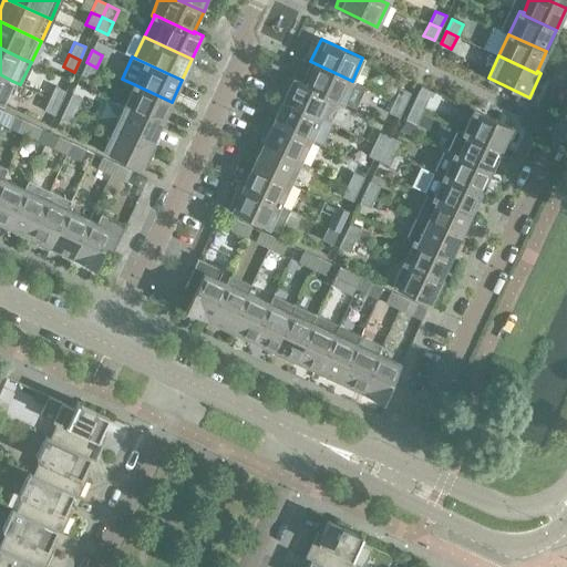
[(352,81),(310,61),(301,81),(300,83),(330,96),(329,98),(341,103),(352,81)]
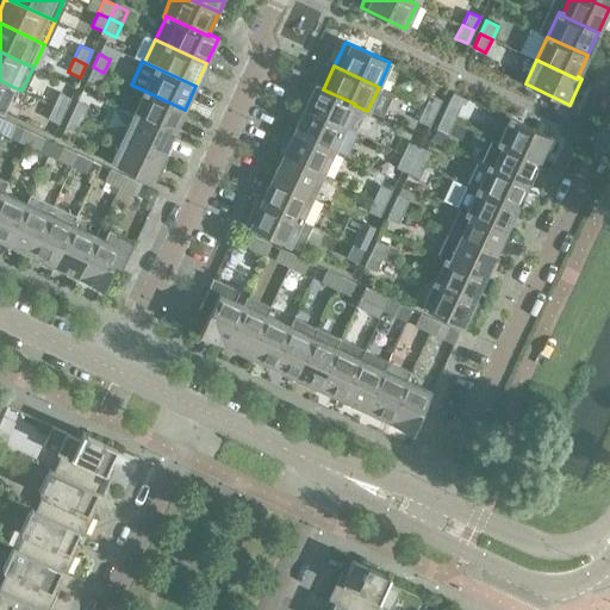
[(98,86),(104,73),(93,67),(86,80),(98,86)]
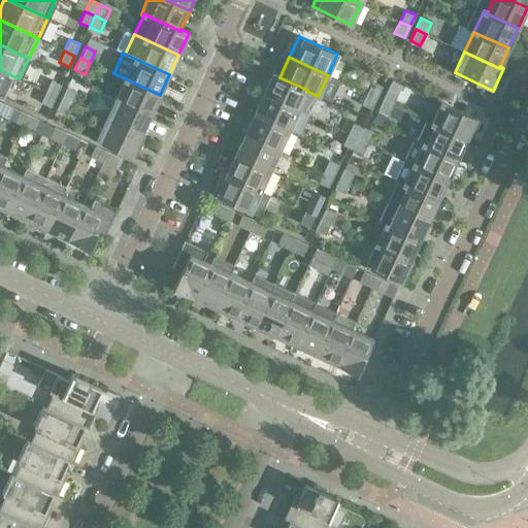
[(0,95),(2,96),(11,75),(0,69),(0,95)]
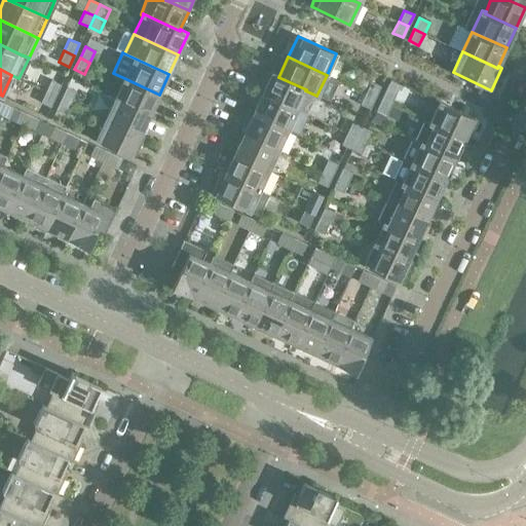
[(278,77),(279,75),(272,72),(262,94),(297,110),(305,90),(306,89),(278,77)]
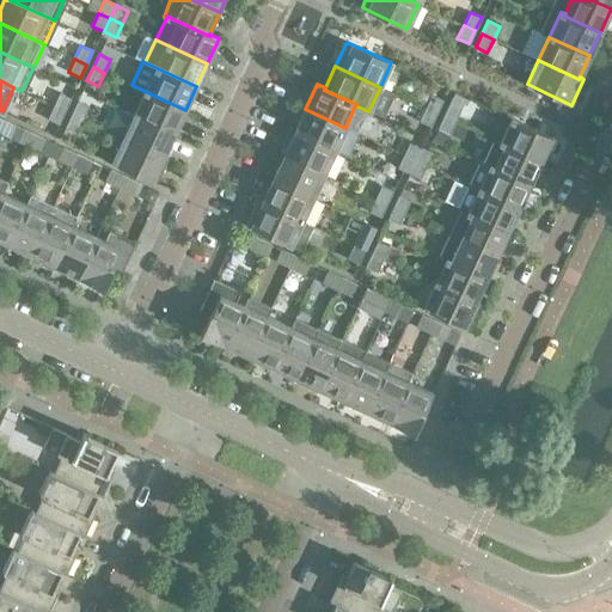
[(175,133),(185,110),(145,91),(134,115),(175,133)]
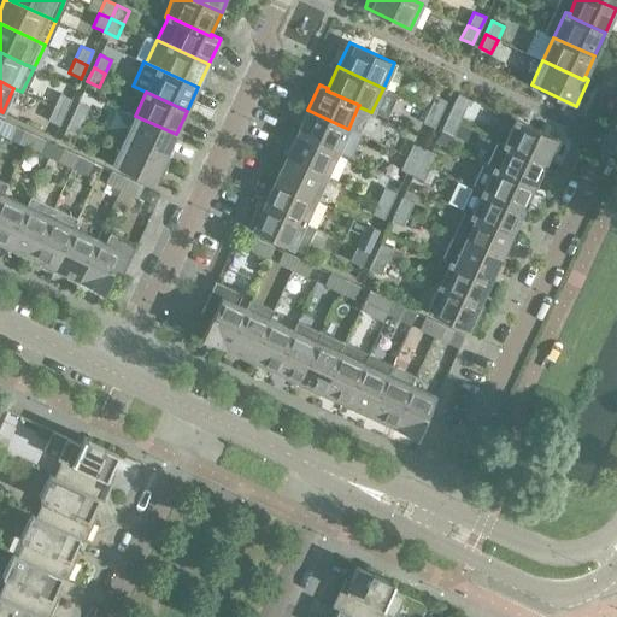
[(59,93),(53,106),(65,112),(71,99),(59,93)]
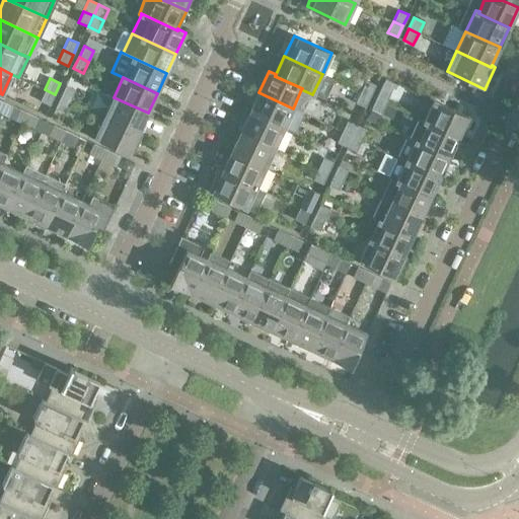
[(365,80),(360,91),(370,95),(375,84),(365,80)]
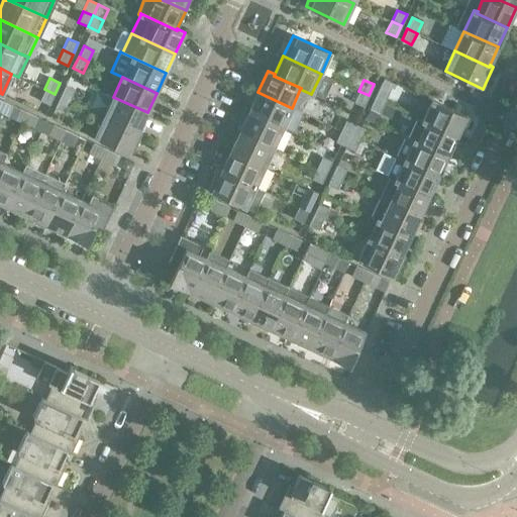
[(75,90),(65,85),(60,96),(70,101),(75,90)]
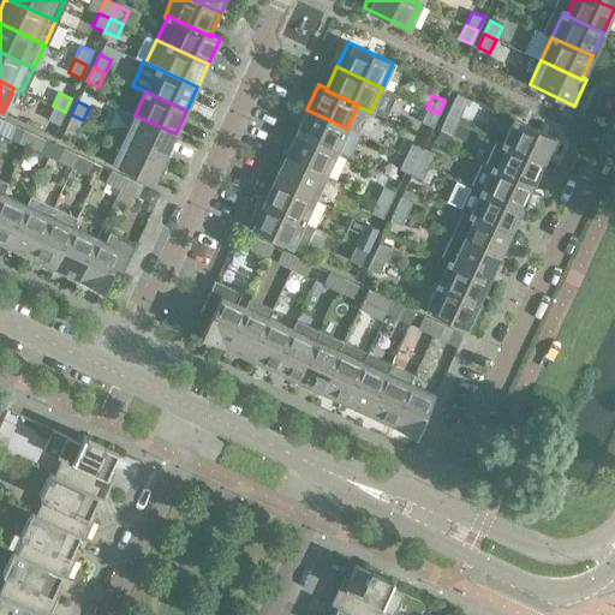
[(451,103),(446,117),(457,121),(463,109),(451,103)]
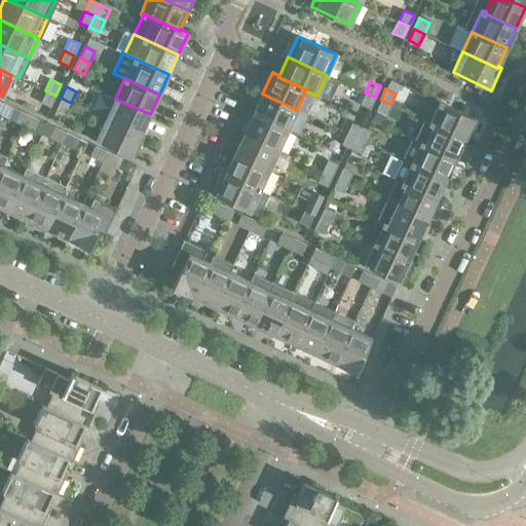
[(50,107),(55,96),(45,90),(40,102),(50,107)]
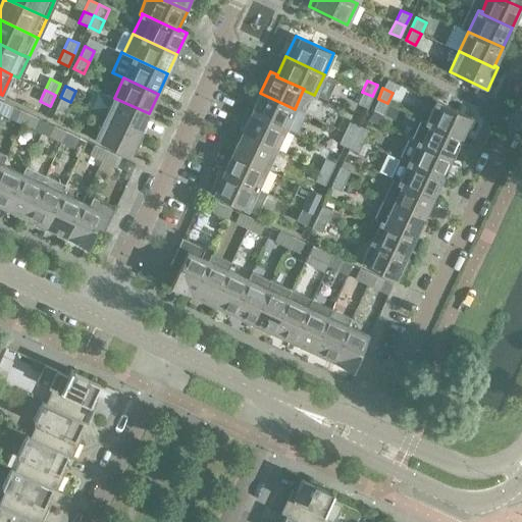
[(367,108),(372,96),(362,92),(357,103),(367,108)]
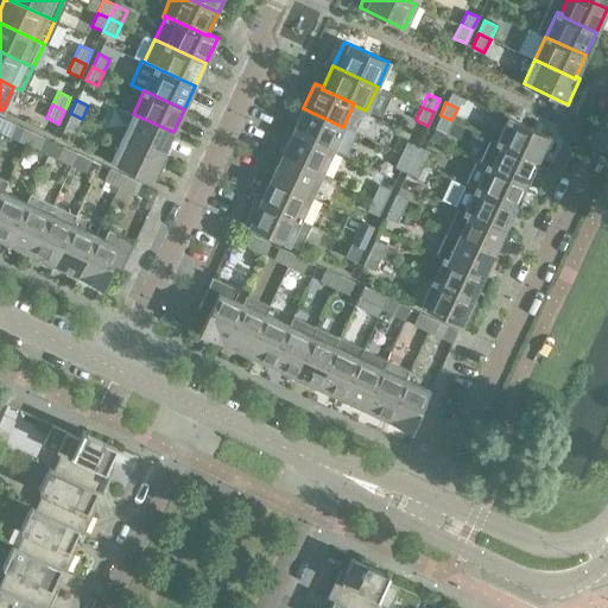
[(331,150),(343,127),(303,108),(292,132),(331,150)]
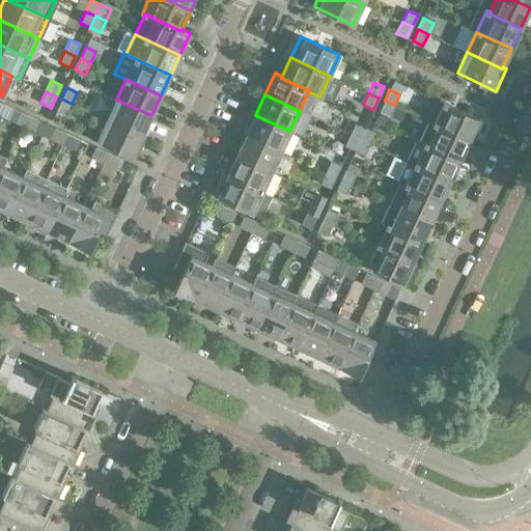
[(66,115),(72,104),(61,99),(56,110),(66,115)]
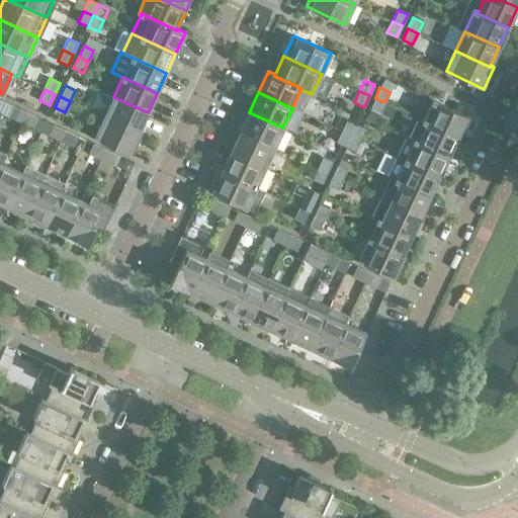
[(138,133),(139,132),(148,112),(113,97),(104,116),(138,133)]
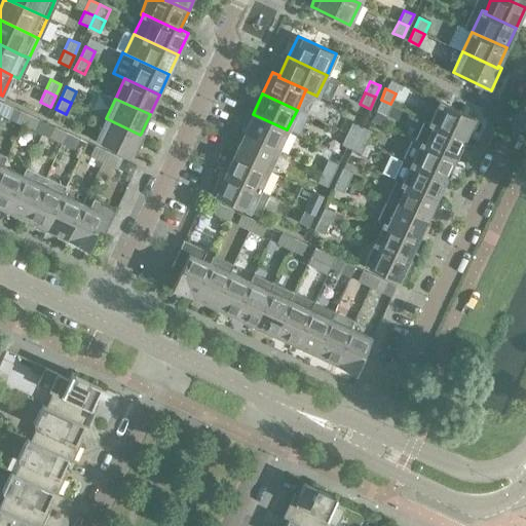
[(386,114),(390,104),(381,100),(376,110),(386,114)]
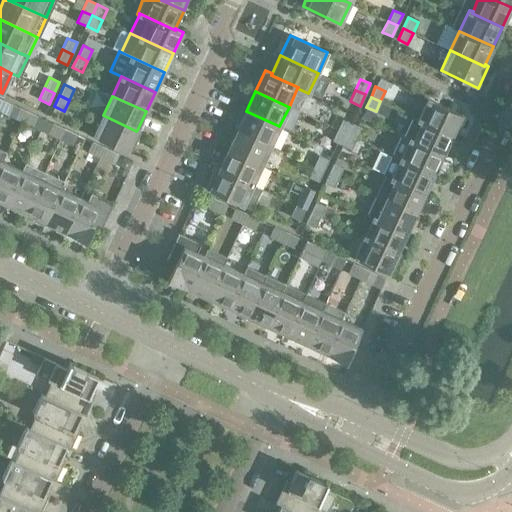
[(428,99),(427,99),(417,120),(421,122),(422,121),(452,135),(451,136),(455,138),(465,116),(428,99)]
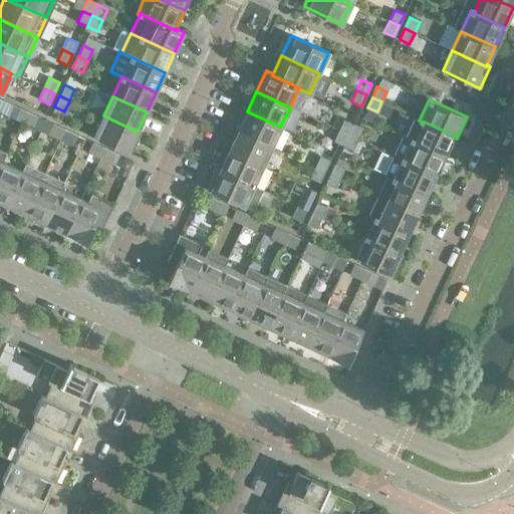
[(21,121),(25,111),(13,105),(9,115),(21,121)]
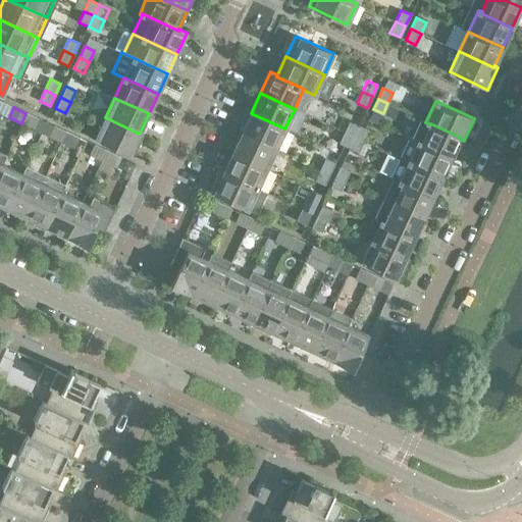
[(34,128),(38,119),(25,113),(21,123),(34,128)]
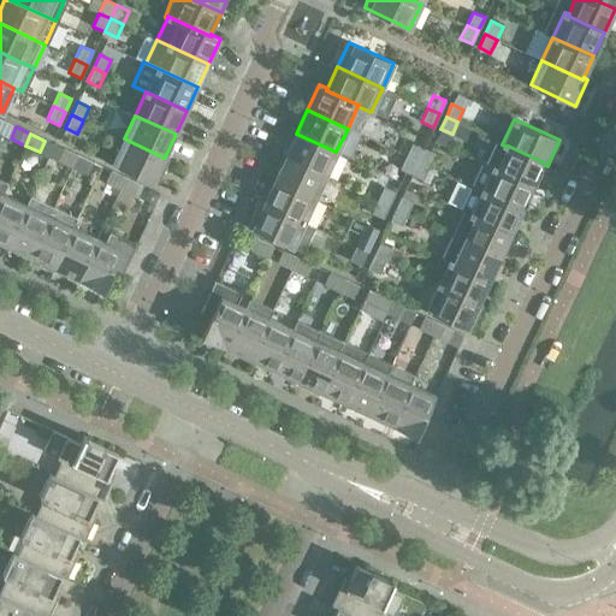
[(336,152),(296,134),(285,157),(325,176),(336,152)]
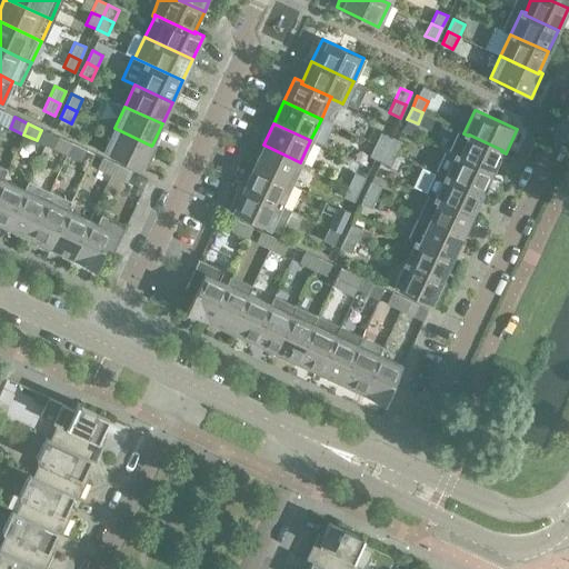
[(157,146),(152,145),(151,146),(115,128),(103,151),(145,170),(157,146)]
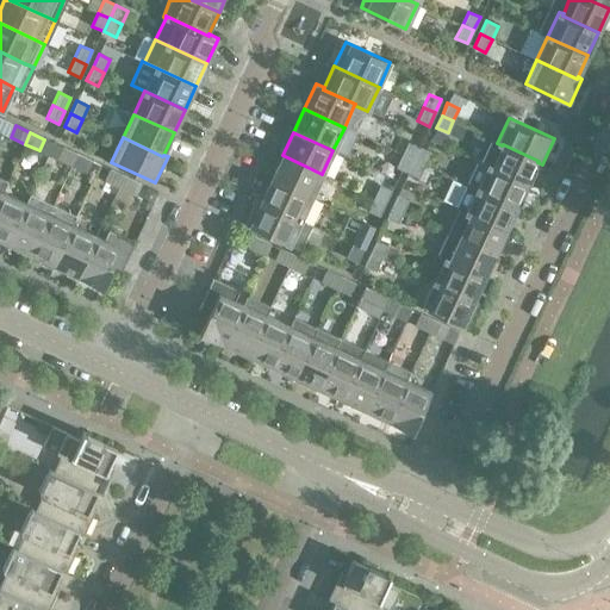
[(414,160),(419,147),(408,141),(402,154),(414,160)]
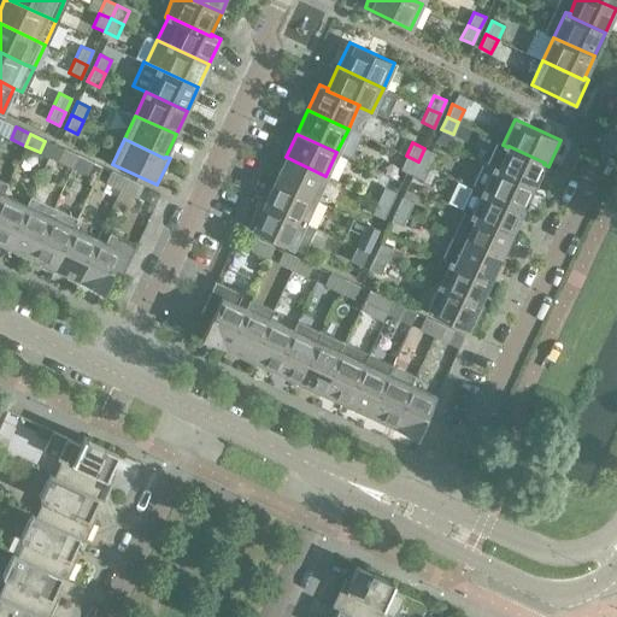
[(534,186),(544,164),(545,163),(509,146),(507,147),(498,168),(498,169),(534,186)]
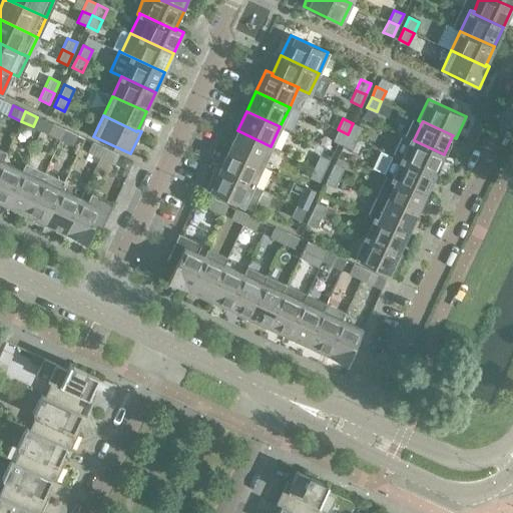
[(363,127),(353,123),(348,134),(357,138),(363,127)]
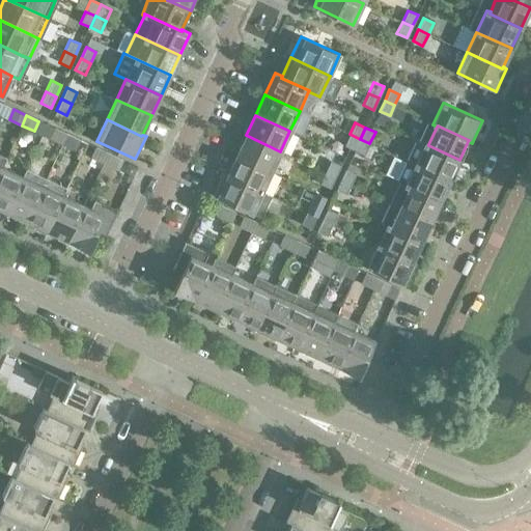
[(62,144),(67,134),(54,129),(50,139),(62,144)]
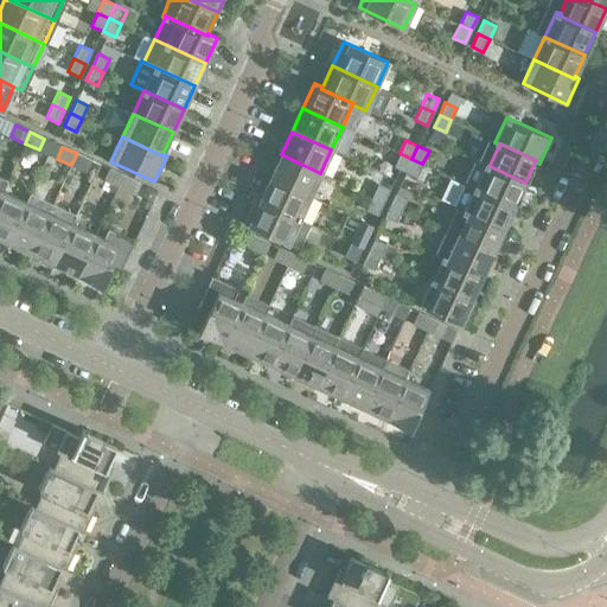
[(85,172),(91,160),(77,153),(71,165),(85,172)]
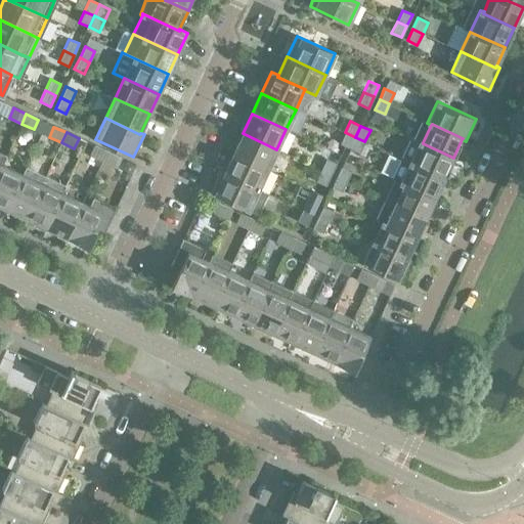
[(349,148),(355,137),(345,132),(339,143),(349,148)]
